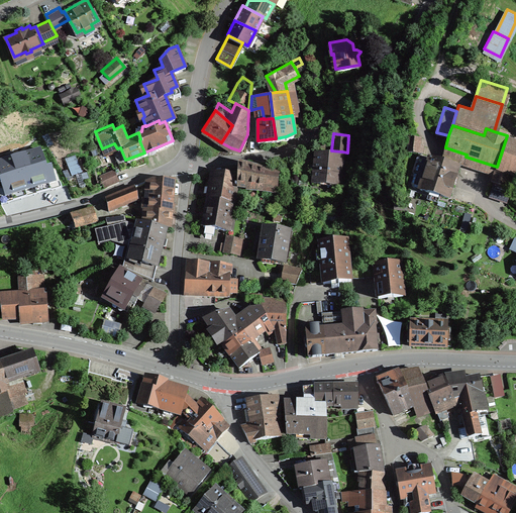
[(408,148),(422,150),(423,142),(418,141),(419,134),(406,133),(405,140),(409,141),(408,148)]
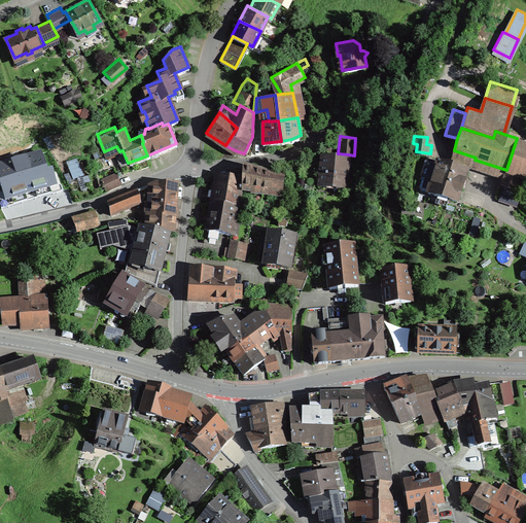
[(525,170),(525,140),(517,138),(506,170),(519,174),(524,176),(525,170)]
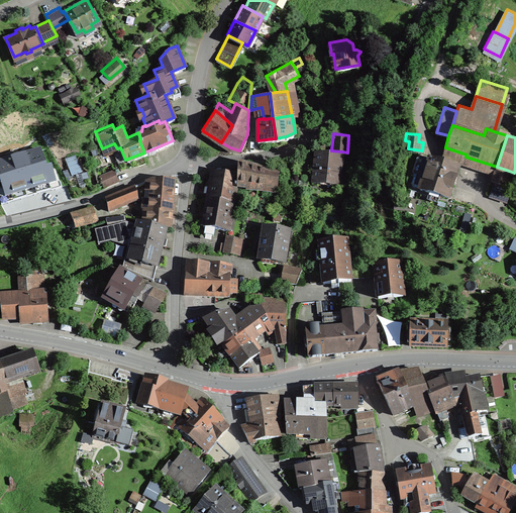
[(39,144),(0,158),(0,179),(6,196),(56,179),(50,165),(46,166),(39,144)]
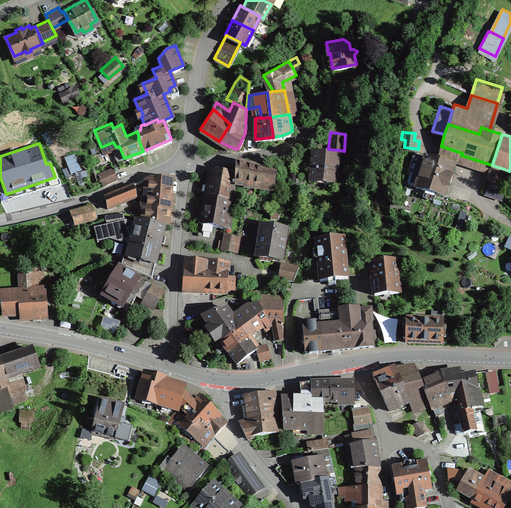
[(312,148),(309,177),(336,180),(339,150),(328,149),(312,148)]
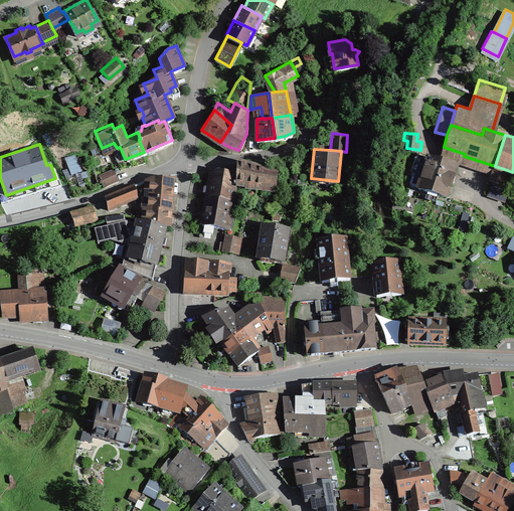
[(417,153),(408,179),(411,183),(447,194),(456,165),(417,153)]
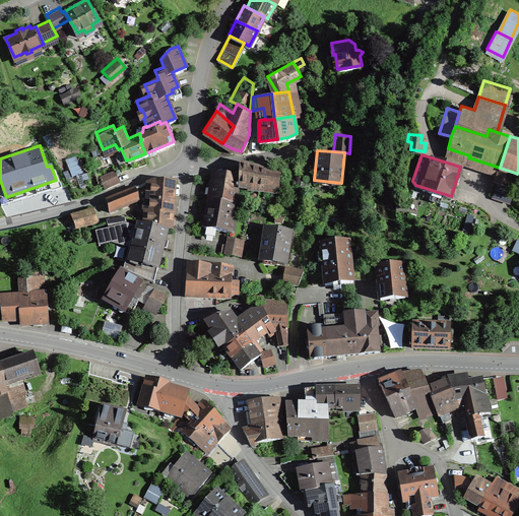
[(239,183),(266,186),(270,166),(239,160),(239,173),(239,183)]
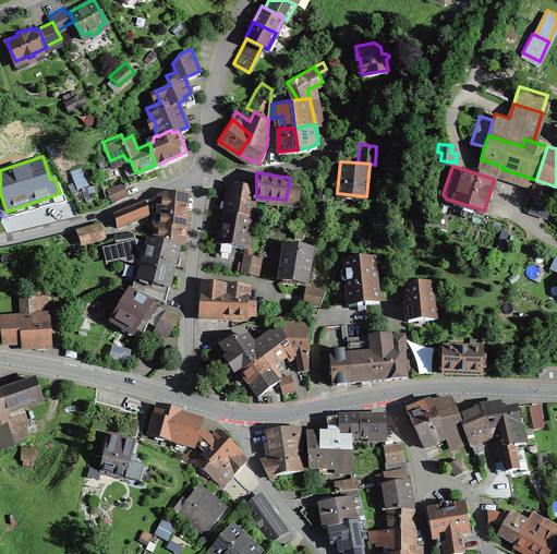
[(301,181),(290,178),(286,200),(286,203),(298,203),(301,181)]
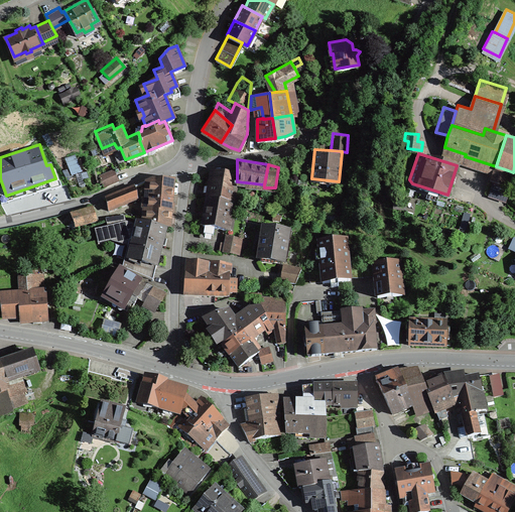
[(112,165),(98,171),(102,182),(117,176),(112,165)]
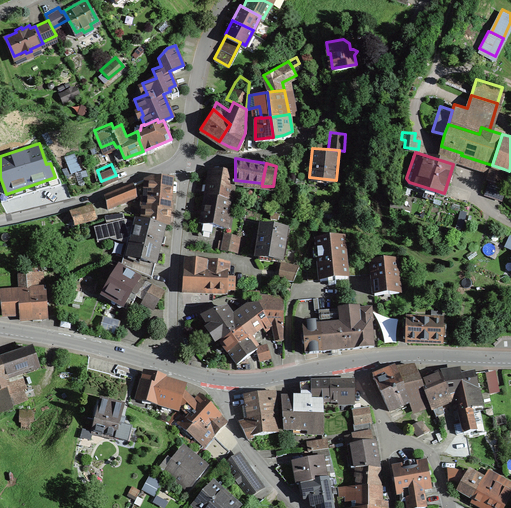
[(492,165),(488,178),(500,182),(504,169),(492,165)]
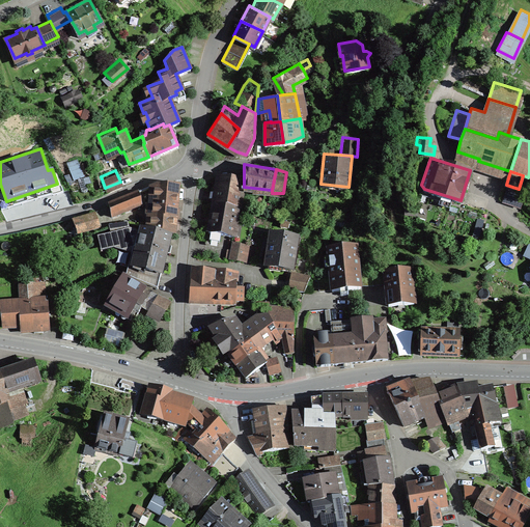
[(218,175),(213,200),(238,204),(241,204),(244,187),(244,176),(221,172),(218,175)]
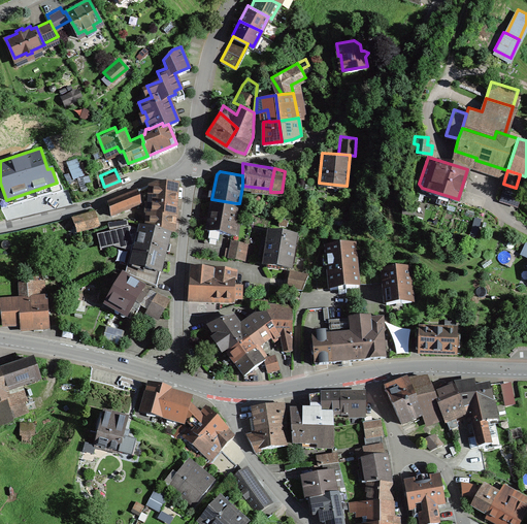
[(174,204),(176,181),(150,178),(145,223),(169,229),(173,213),(174,213),(175,205),(174,204)]
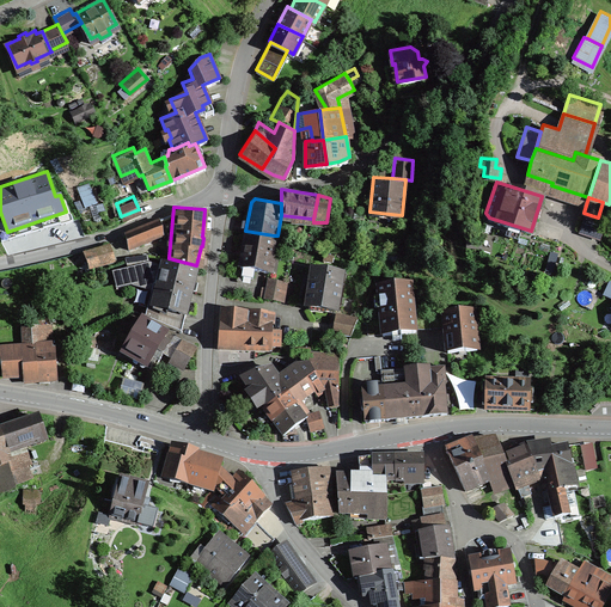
[(158,216),(124,231),(128,246),(163,232),(158,216)]
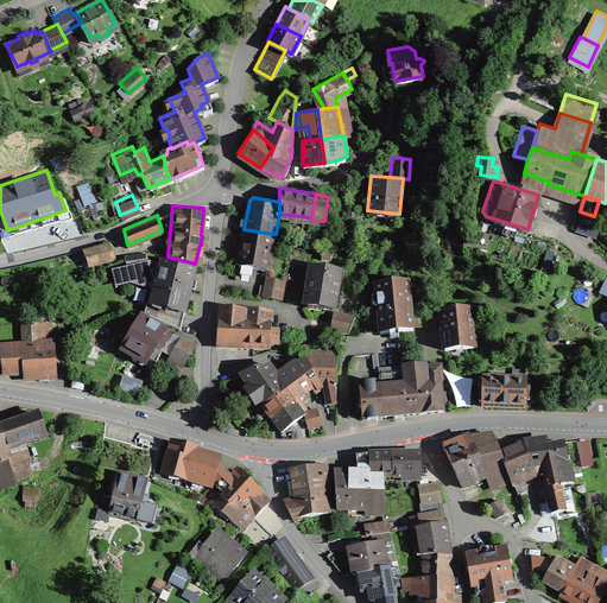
[(266,267),(272,234),(244,229),(239,262),(266,267)]
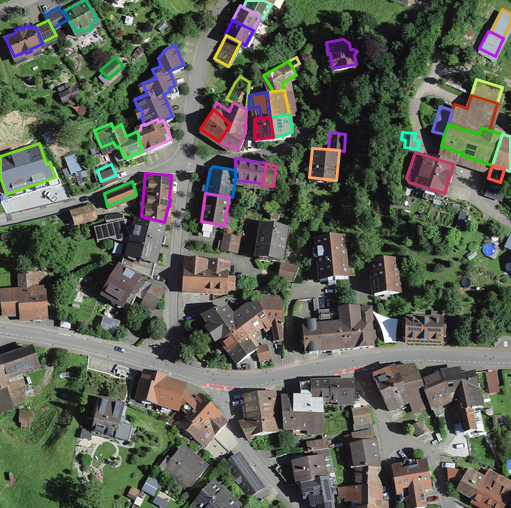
[(93,215),(89,202),(70,208),(74,221),(93,215)]
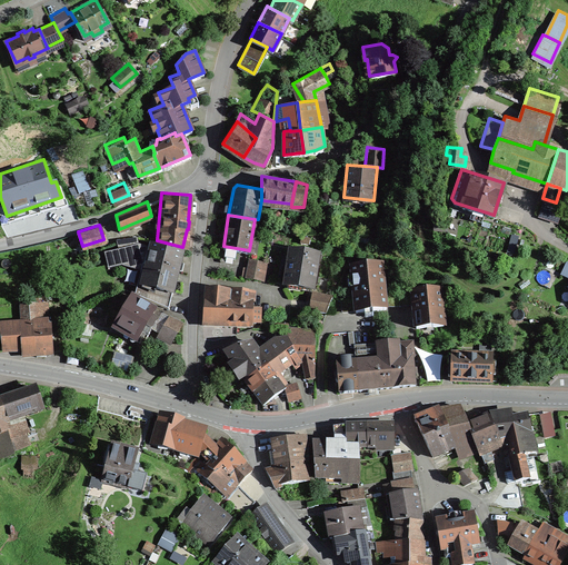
[(137,240),(136,234),(116,237),(118,246),(137,240)]
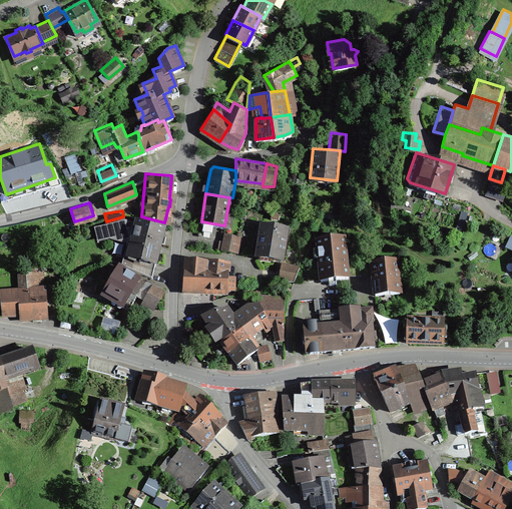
[(155,262),(164,222),(141,216),(137,215),(136,220),(132,235),(125,265),(137,270),(140,258),(155,262)]
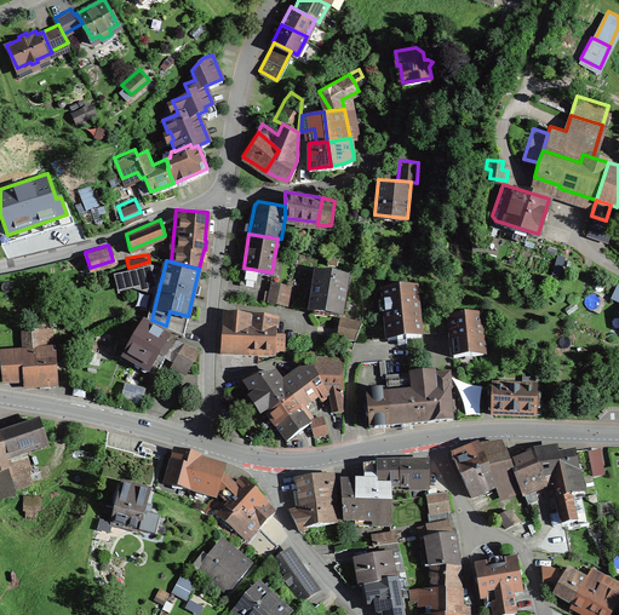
[(116,270),(121,285),(133,281),(155,287),(156,283),(160,285),(165,266),(149,262),(129,268),(116,270)]
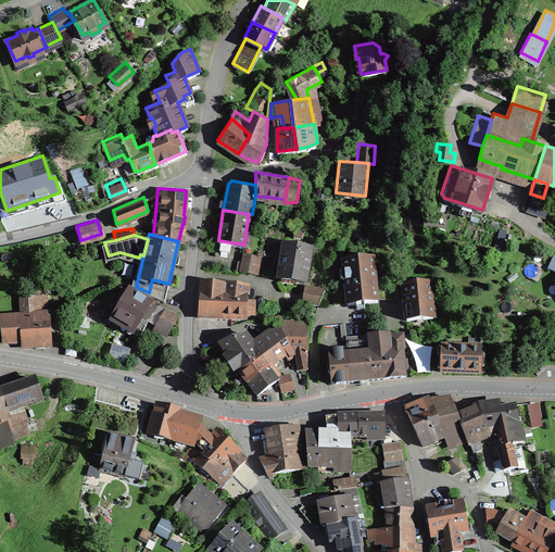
[(311,246),(284,241),(278,274),(305,278),(311,246)]
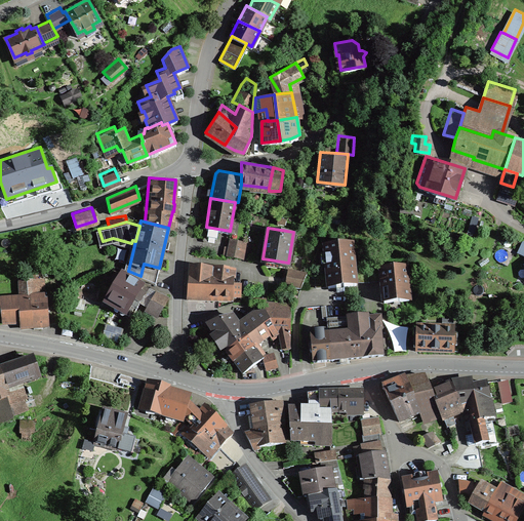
[(245,243),(230,239),(227,254),(242,257),(245,243)]
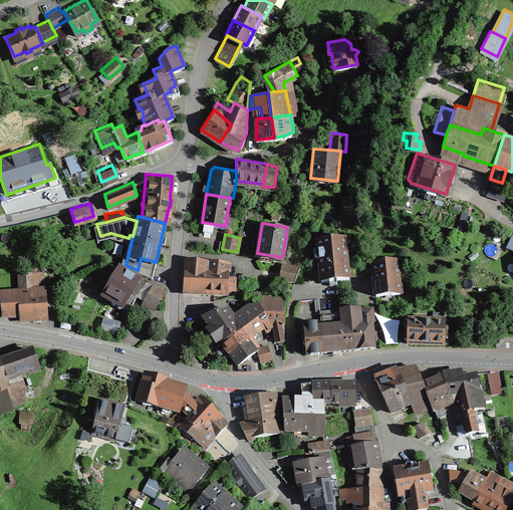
[(321,277),(321,279),(348,276),(348,274),(346,261),(345,262),(344,256),(346,256),(344,234),(317,237),(318,247),(320,247),(321,254),(318,255),(319,264),(321,277)]
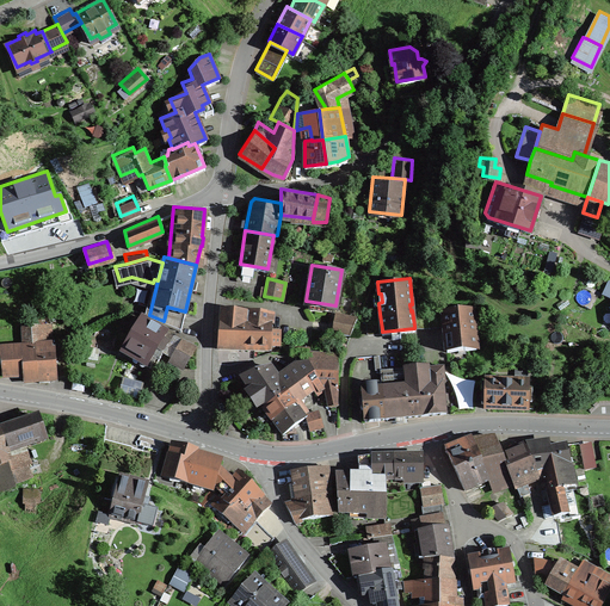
[(472,305),(443,308),(444,323),(444,325),(445,325),(447,332),(449,332),(450,347),(475,345),(472,305)]
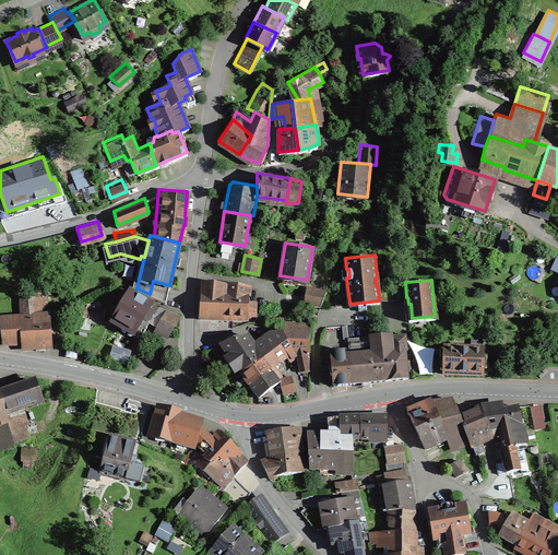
[(169,285),(153,281),(150,294),(165,299),(169,285)]
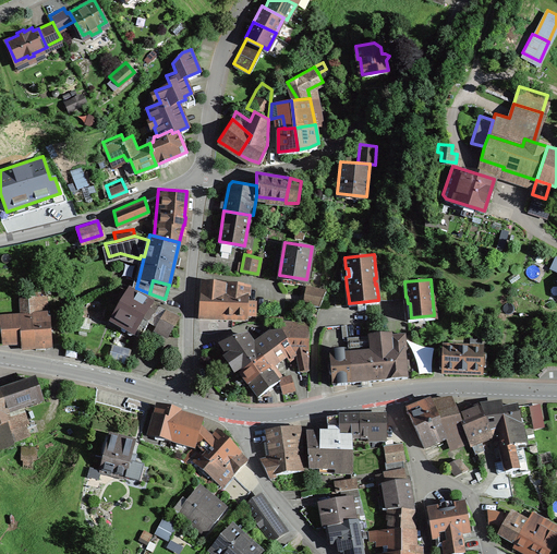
[(202,280),(198,315),(246,317),(247,284),(202,280)]
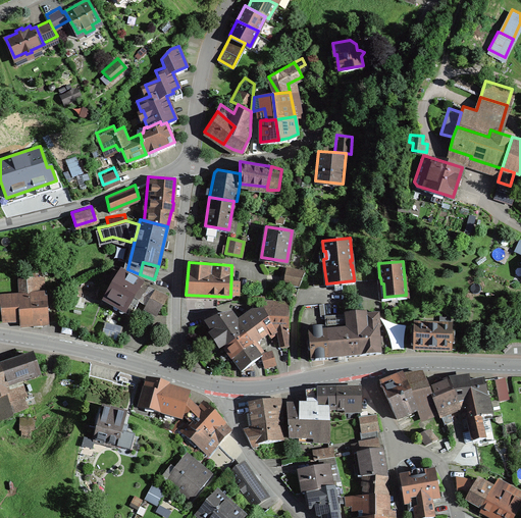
[(379,276),(378,263),(377,263),(352,265),(354,278),(379,276)]
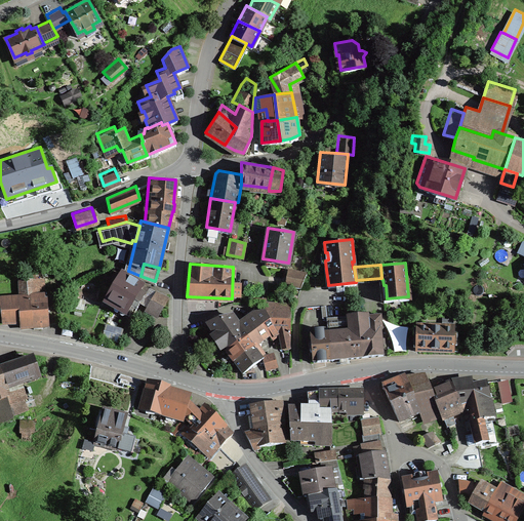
[(285,282),(300,285),(306,271),(288,267),(285,282)]
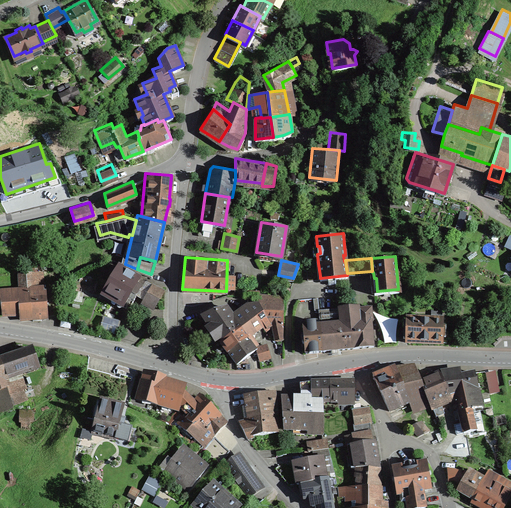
[(33,261),(25,262),(25,270),(17,270),(18,287),(19,287),(19,291),(29,290),(42,289),(41,269),(33,270),(33,261)]
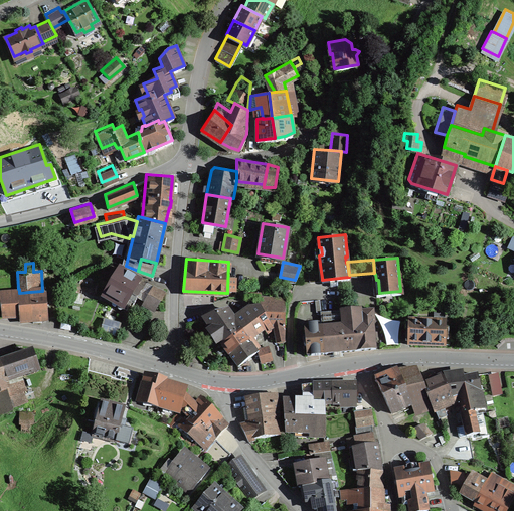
[(137,274),(119,264),(103,294),(111,298),(112,297),(125,304),(131,293),(136,296),(138,293),(141,286),(137,284),(140,277),(136,275),(137,274)]
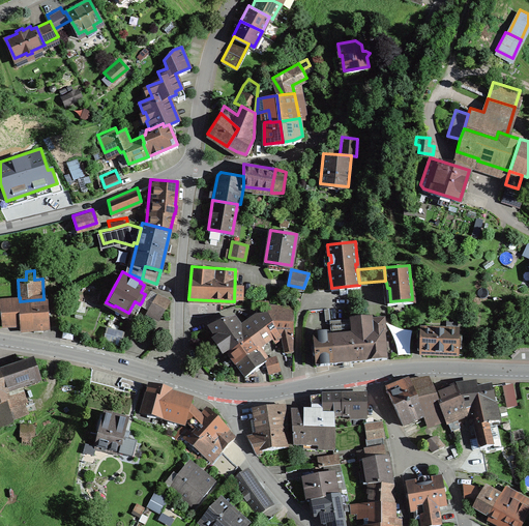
[(329,272),(317,273),(318,287),(331,286),(329,272)]
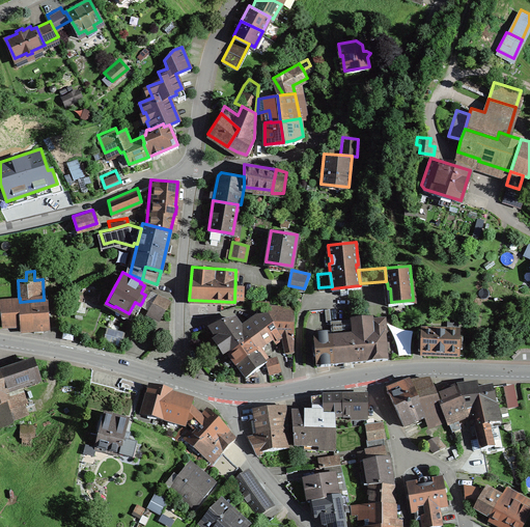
[(157,293),(144,285),(141,293),(145,295),(142,302),(148,306),(157,293)]
